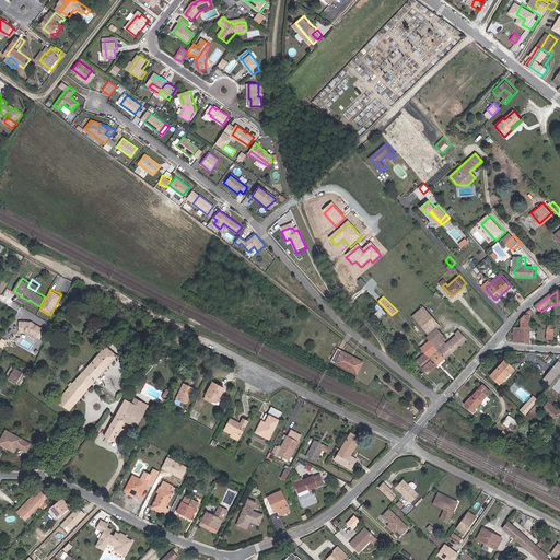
[(377,319),(385,313),(378,305),(376,307),(380,311),(374,315),(377,319)]
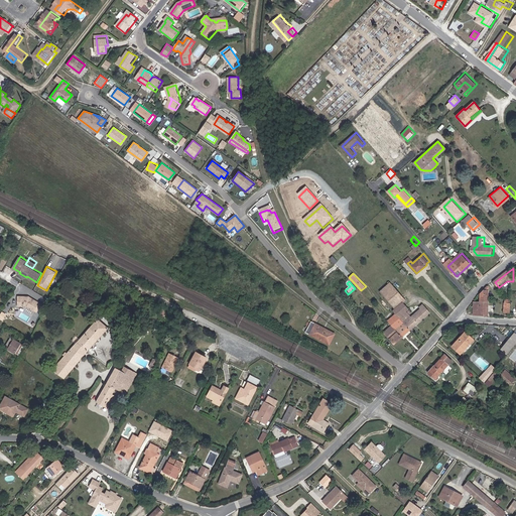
[(394,310),(398,314),(409,328),(412,331),(431,311),(424,304),(421,308),(422,309),(419,312),(420,314),(416,319),(411,313),(413,311),(410,307),(408,310),(407,310),(403,305),(406,302),(408,300),(391,283),(382,292),(397,308),(394,310)]
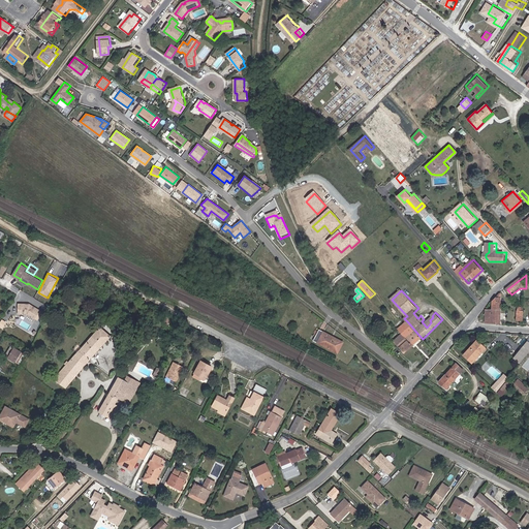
[(494,307),(502,307),(503,290),(501,290),(494,299),(494,307)]
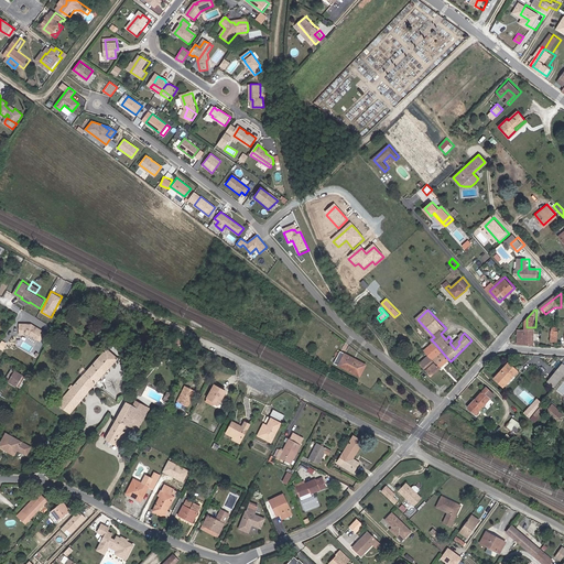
[(43,332),(31,324),(20,324),(20,335),(29,334),(36,340),(43,332)]
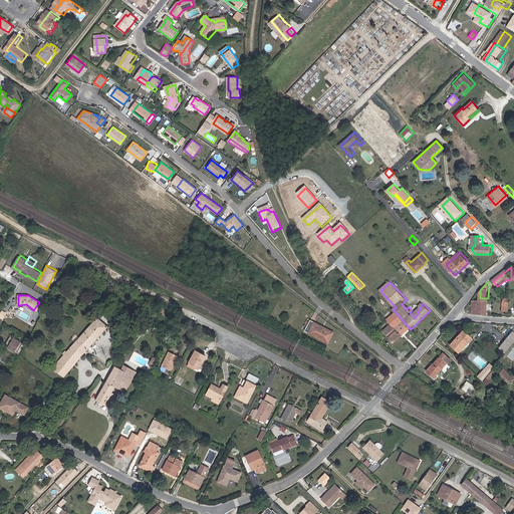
[(488,298),(480,298),(474,298),(475,312),(488,312),(488,298)]
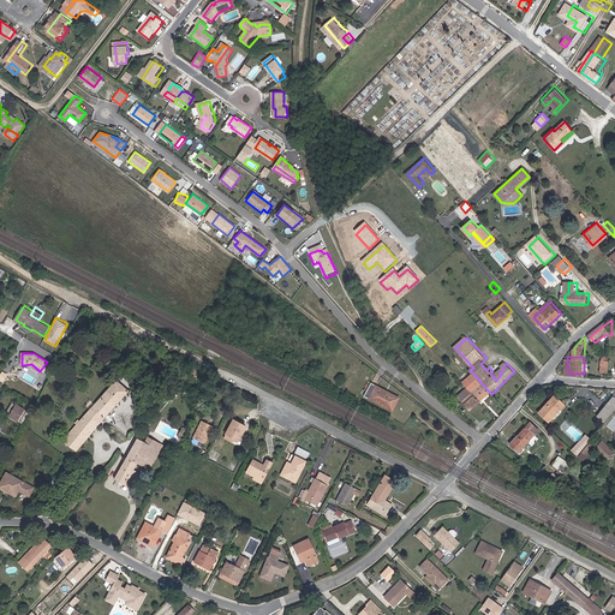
[(353,374),(359,377),(362,377),(366,368),(359,364),(353,374)]
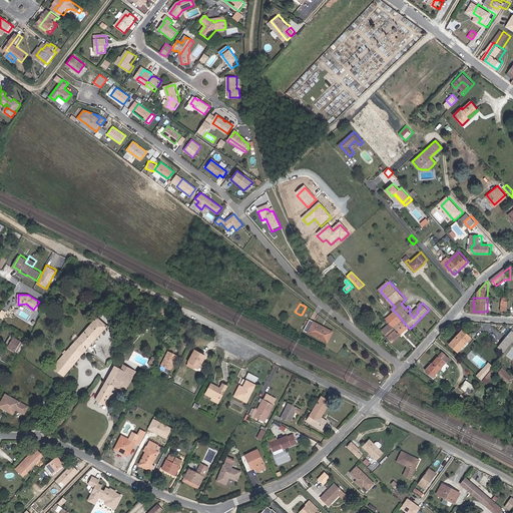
[(294,325),(300,315),(295,312),(290,323),(294,325)]
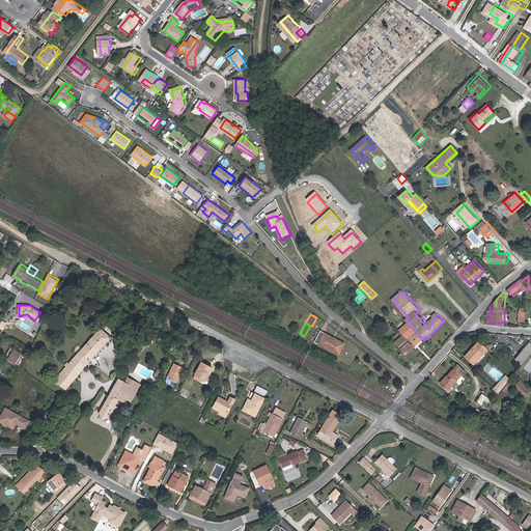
[(421,337),(410,324),(406,328),(411,335),(412,337),(415,339),(412,342),(416,346),(424,340),(421,337)]
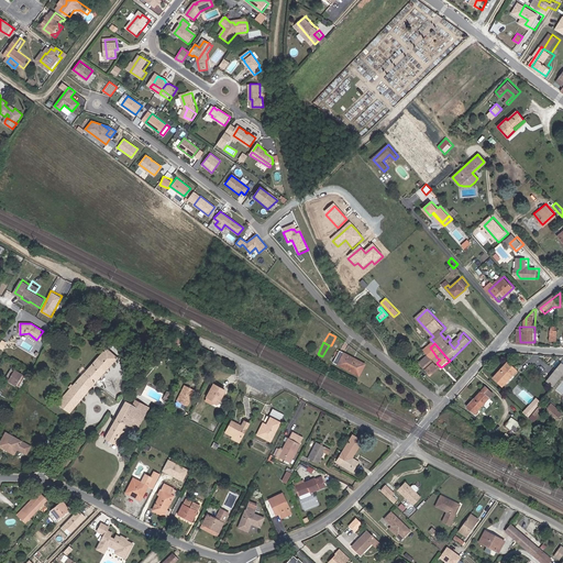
[(120,357),(108,348),(75,386),(73,384),(67,390),(69,393),(59,405),(72,414),(120,357)]
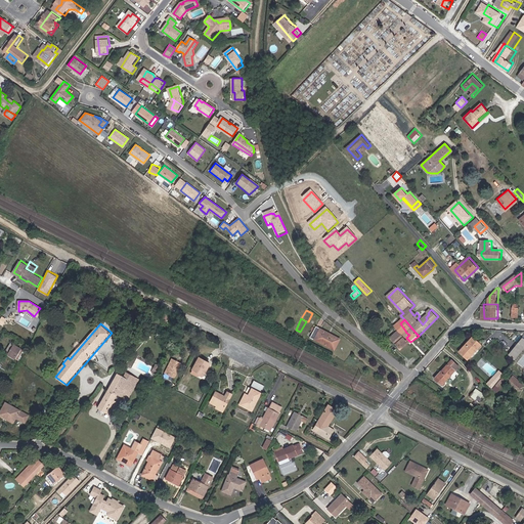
[(314,338),(338,350),(343,339),(320,326),(314,338)]
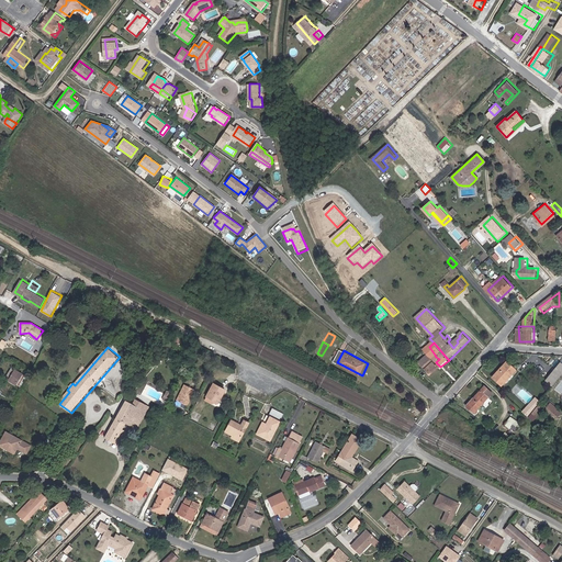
[(440,367),(436,362),(434,360),(429,355),(422,362),(433,374),(440,367)]
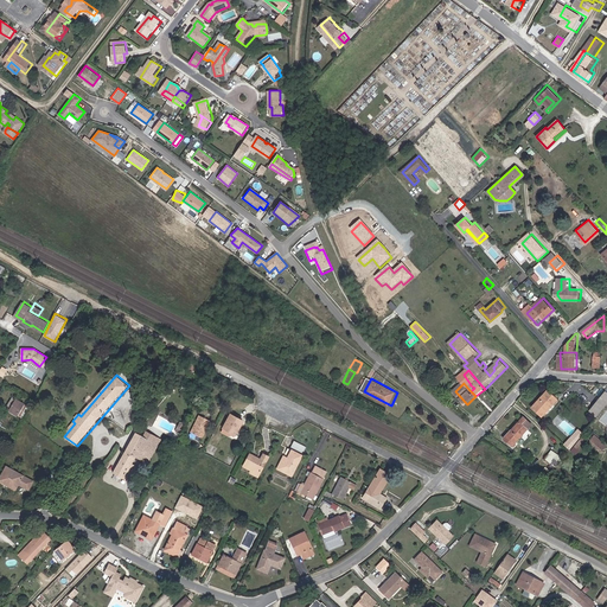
[(541,398),(540,401),(538,401),(537,403),(536,404),(543,410),(547,413),(550,409),(553,407),(555,407),(557,403),(556,402),(557,401),(561,396),(551,388),(548,391),(541,398)]
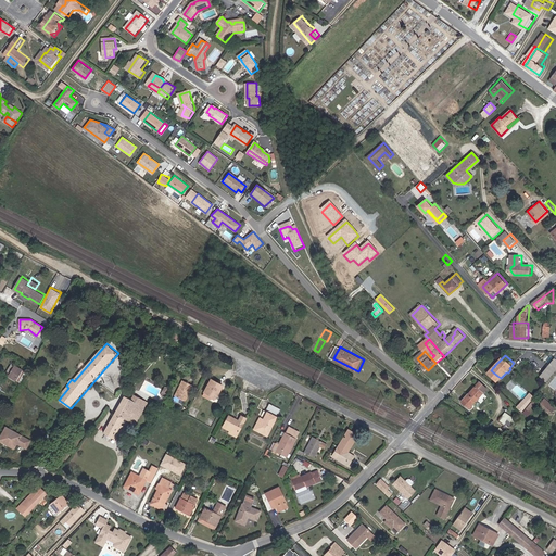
[(11,373),(17,377),(23,367),(16,364),(11,373)]
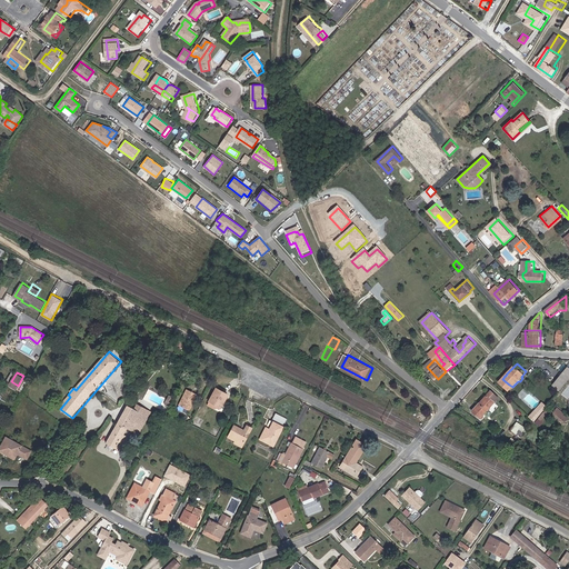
[(567,382),(560,377),(556,382),(562,388),(567,382)]
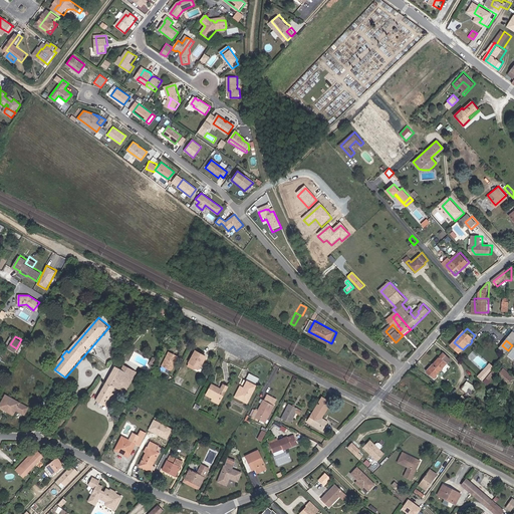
[(173,371),(180,357),(171,352),(164,366),(173,371)]
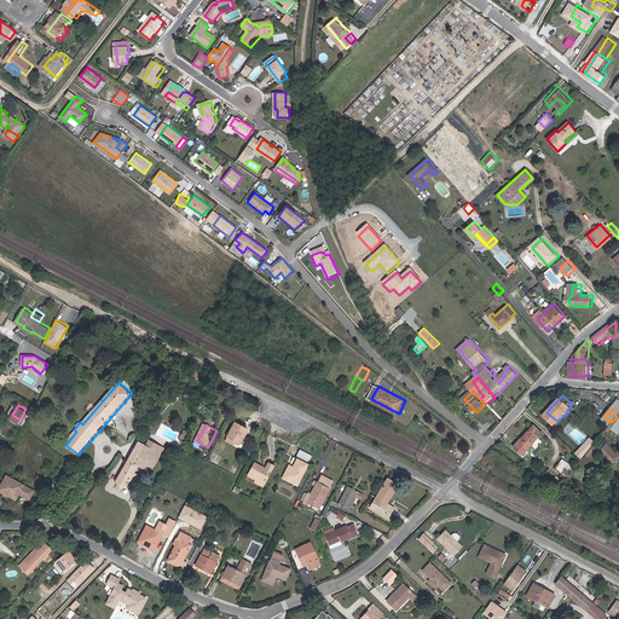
[(237,424),(231,438),(243,444),(247,437),(250,431),(237,424)]
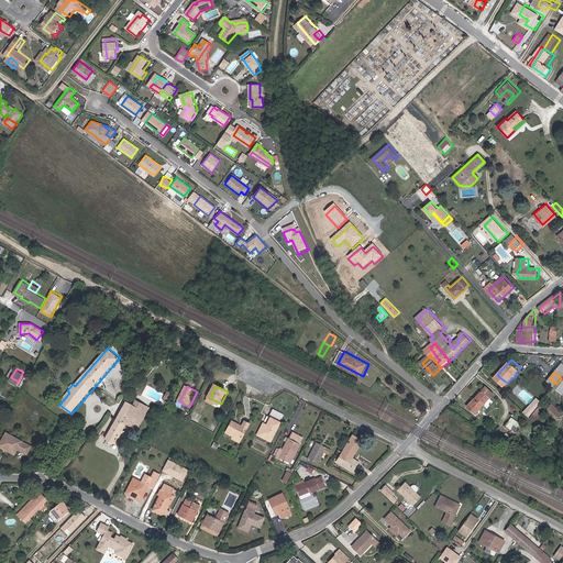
[(477,397),(485,405),(495,393),(487,386),(477,397)]
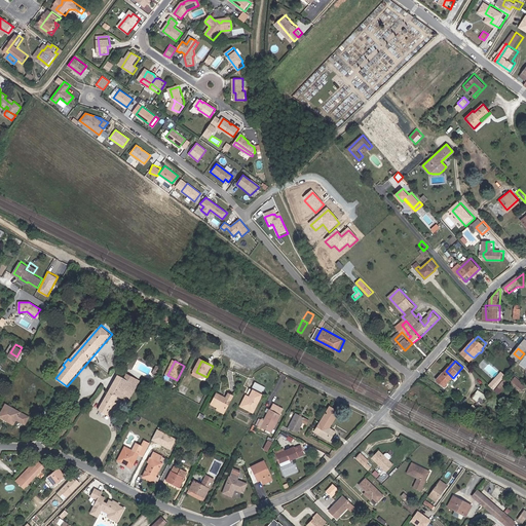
[(494,389),(505,374),(500,370),(489,385),(494,389)]
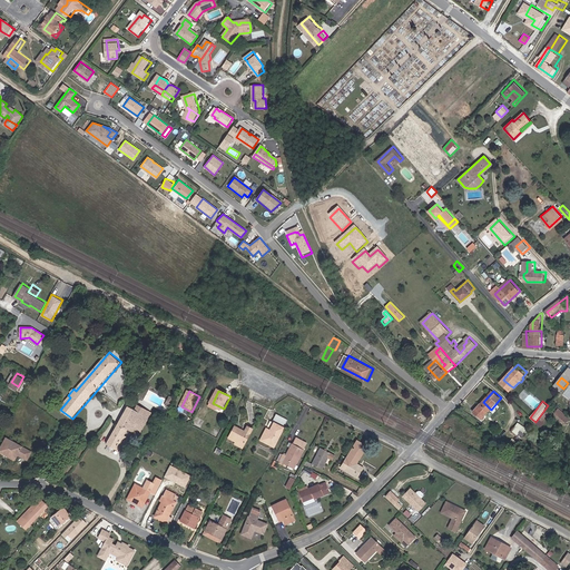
[(495,413),(491,410),(483,402),(475,410),(485,419),(488,415),(488,413),(489,412),(493,415),(494,415),(495,413)]
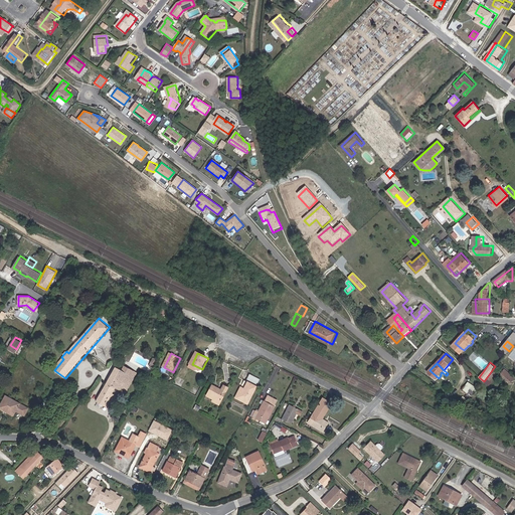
[(139,373),(128,366),(125,370),(133,375),(125,390),(128,392),(139,373)]
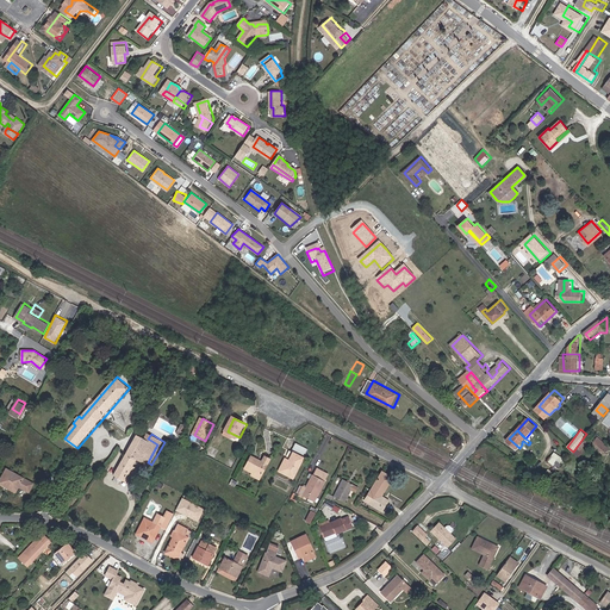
[(148,439),(141,435),(117,474),(130,483),(134,475),(130,473),(135,465),(139,458),(148,462),(157,444),(148,439)]
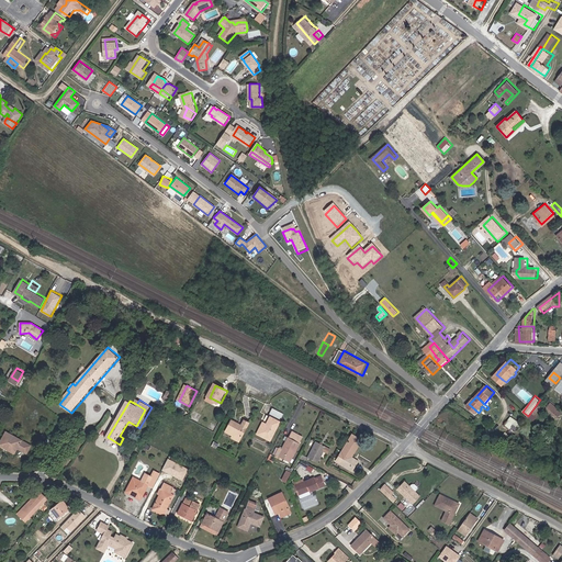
[(561,411),(551,402),(546,407),(558,418),(561,412),(561,411)]
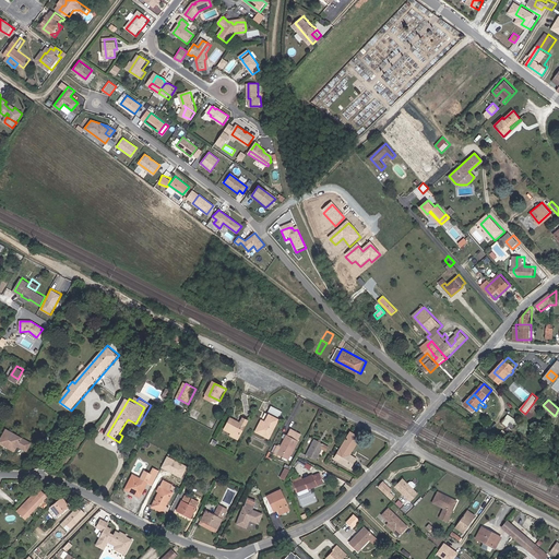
[(271,429),(274,431),(284,413),(274,408),(266,424),(263,421),(258,433),(266,438),(271,429)]
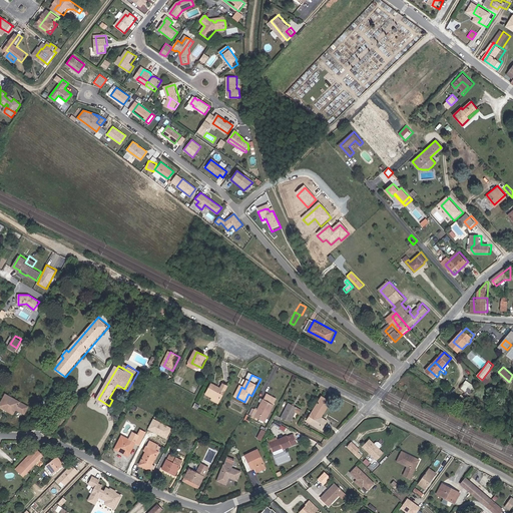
[(466,392),(465,394),(469,396),(475,387),(466,380),(461,388),(466,392)]
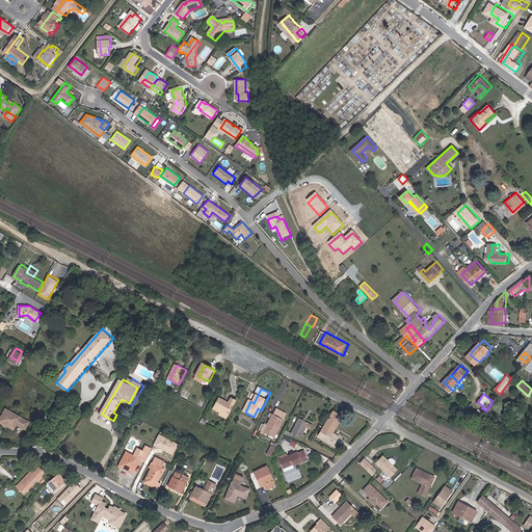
[(222,413),(230,417),(238,401),(233,398),(230,403),(221,399),(220,400),(216,409),(222,413)]
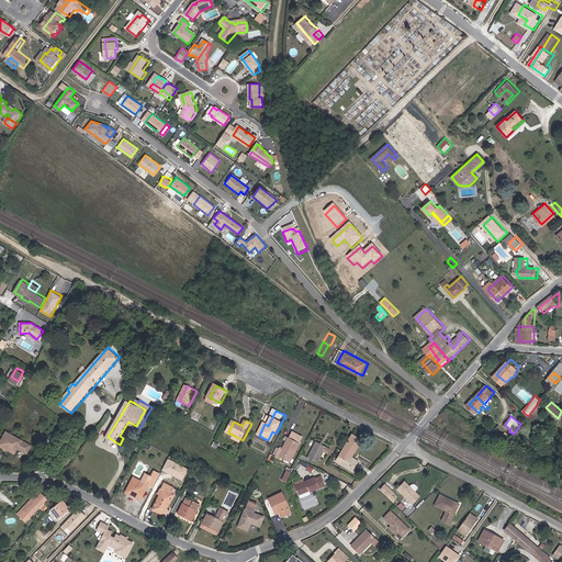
[(130,431),(124,428),(120,436),(123,438),(124,439),(130,431)]
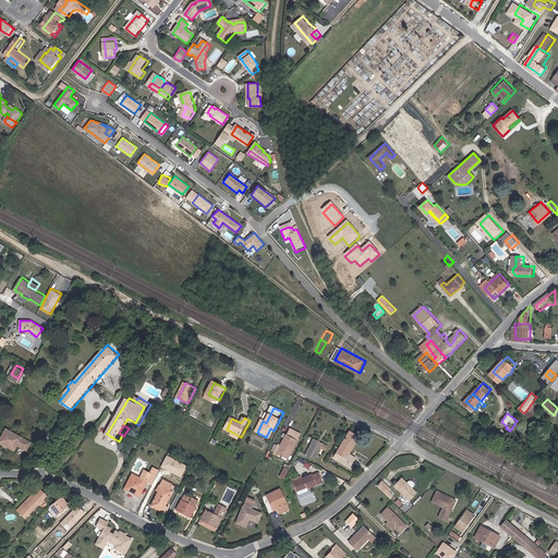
[(7,439),(17,445),(20,441),(26,446),(32,439),(9,426),(1,439),(4,440),(7,439)]
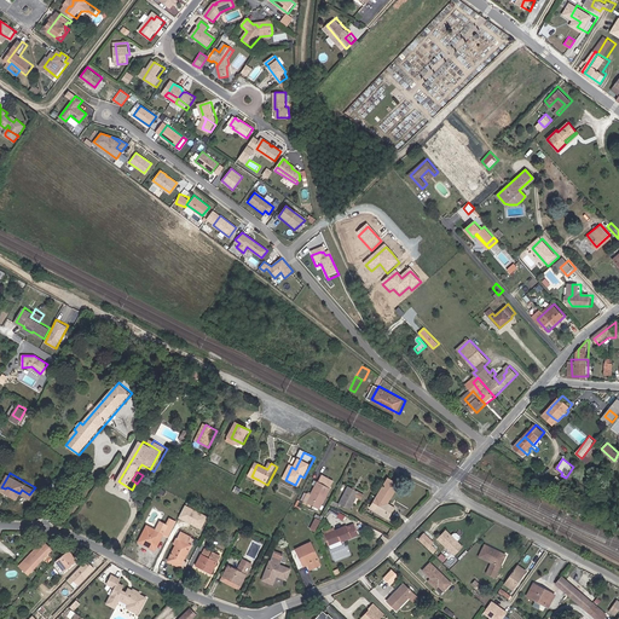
[(336,482),(324,475),(312,497),(308,504),(322,512),(336,482)]
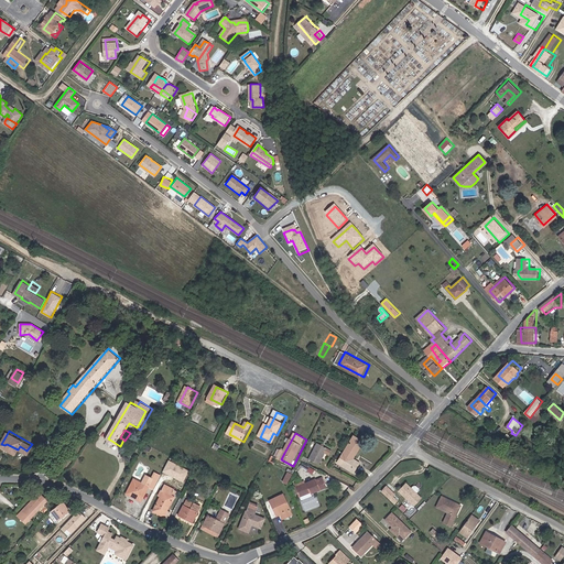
[(359,474),(365,464),(358,459),(366,444),(357,438),(344,466),(359,474)]
